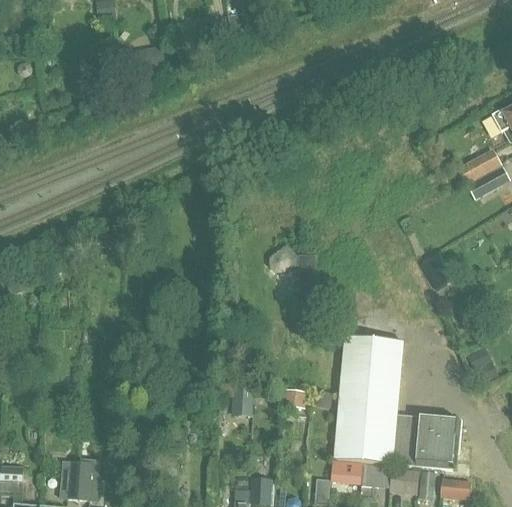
[(96,0),(98,17),(117,15),(115,0),(96,0)]
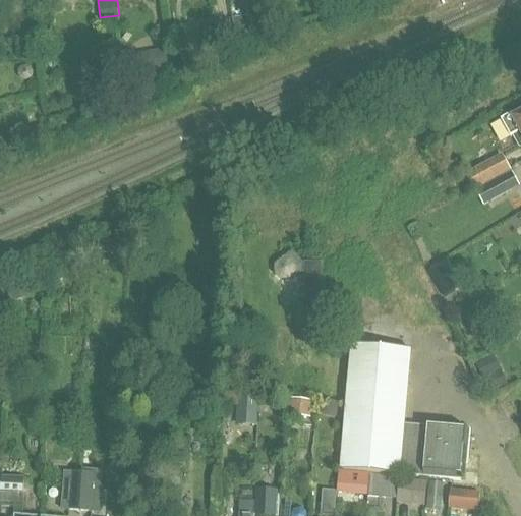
[(237,40),(238,48),(246,47),(245,39),(252,38),(249,13),(232,14),(237,40)]
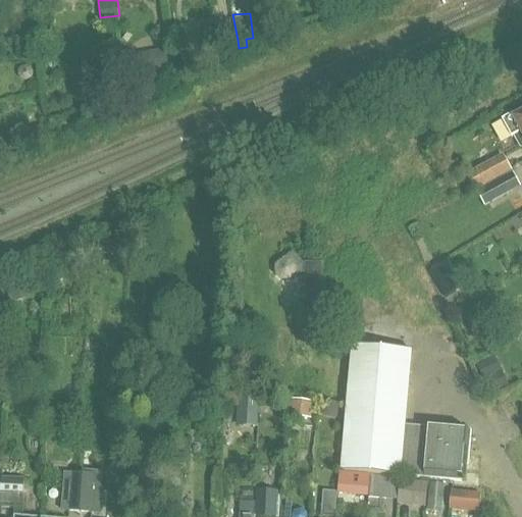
[(209,33),(211,46),(236,41),(232,21),(219,24),(221,31),(209,33)]
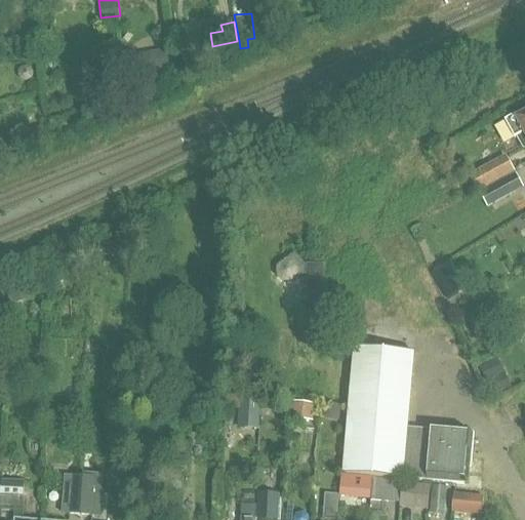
[(124,52),(127,70),(152,66),(149,48),(124,52)]
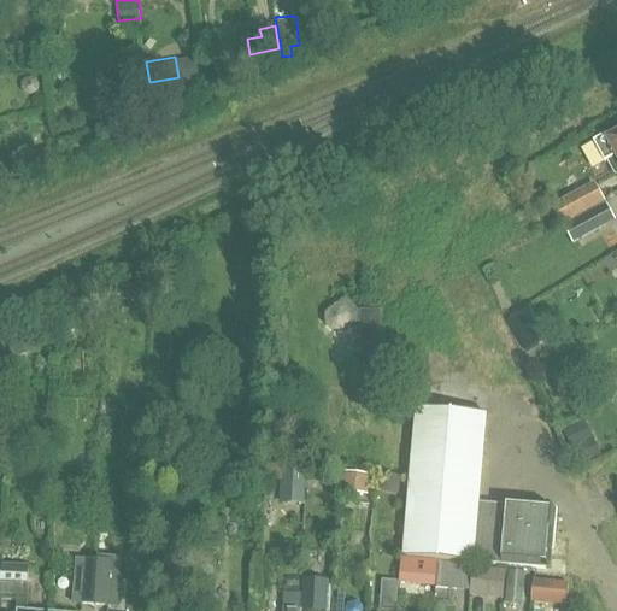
[(40,81),(36,74),(30,72),(23,76),(21,82),(24,89),(31,92),(39,88),(40,81)]
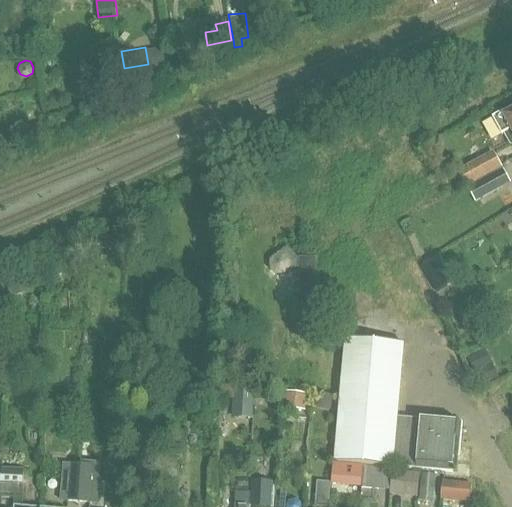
[(503,129),(509,140),(511,138),(511,107),(504,111),(502,108),(491,114),(501,130),(503,129)]
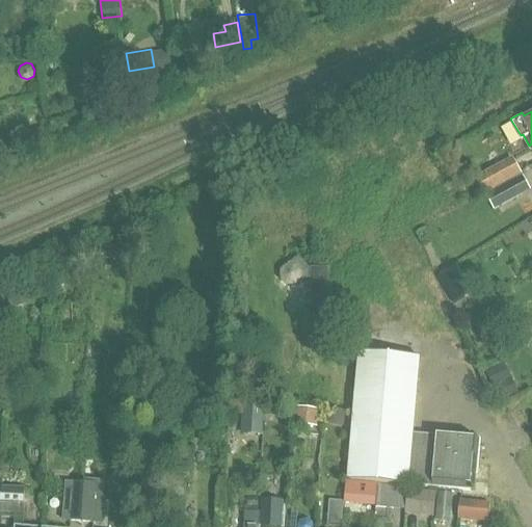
[(476,174),(485,190),(513,175),(504,158),(476,174)]
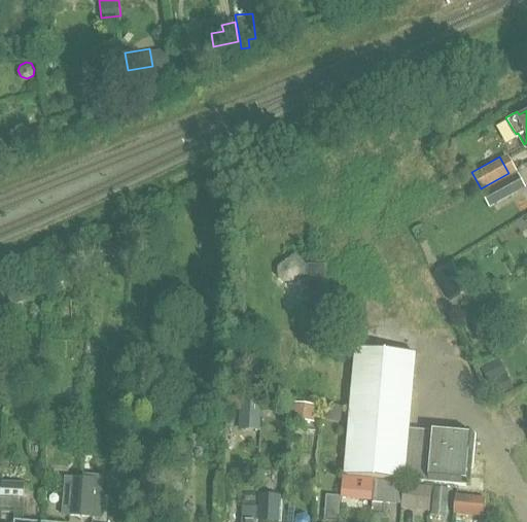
[(482,189),(489,205),(517,188),(508,174),(482,189)]
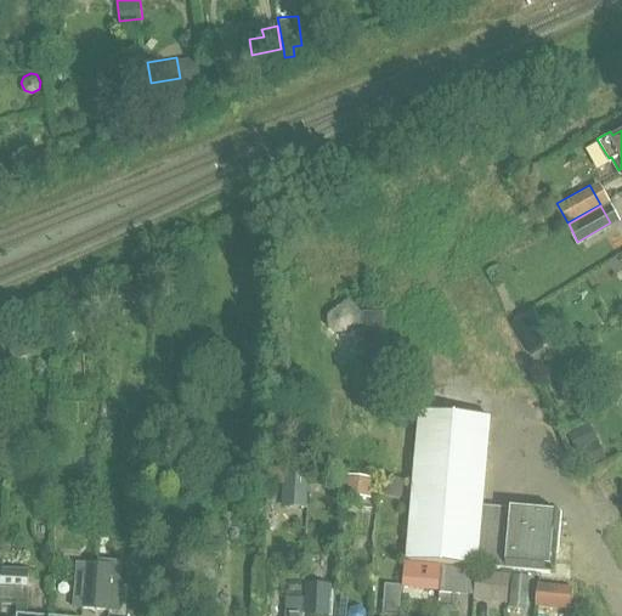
[(608,258),(616,271),(621,267),(621,248),(616,252),(617,252),(608,258)]
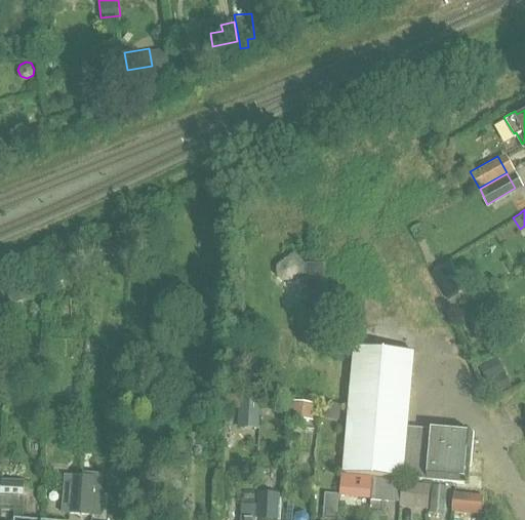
[(155,215),(155,227),(170,227),(170,215),(155,215)]
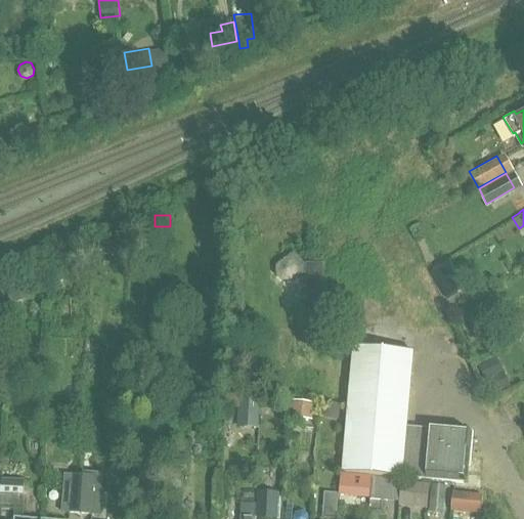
[(73,246),(75,261),(90,259),(88,244),(73,246)]
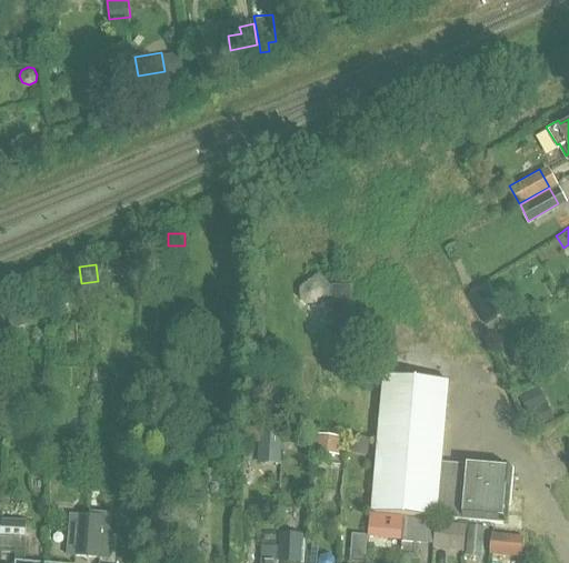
[(330,337),(349,338),(351,282),(331,281),(319,269),(315,272),(315,278),(306,278),(299,284),(299,294),(306,302),(316,302),(322,297),(323,294),(332,295),(330,337)]
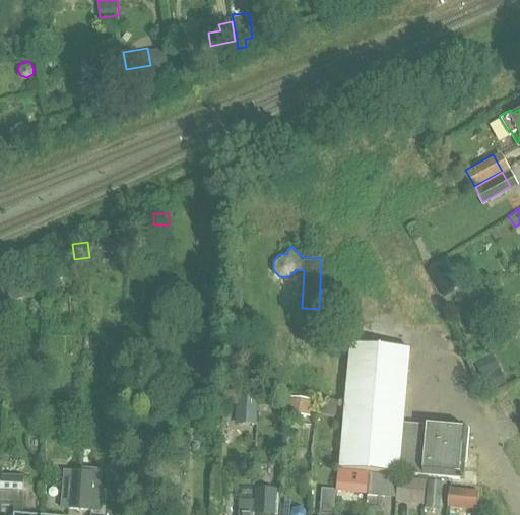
[(339,464),(464,475),(468,426),(402,420),(408,344),(349,339),(339,464)]
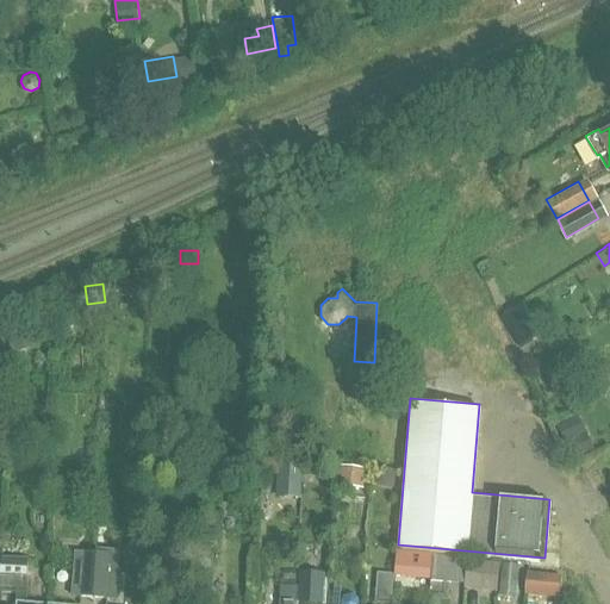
[(559,423),(567,440),(587,429),(579,412),(559,423)]
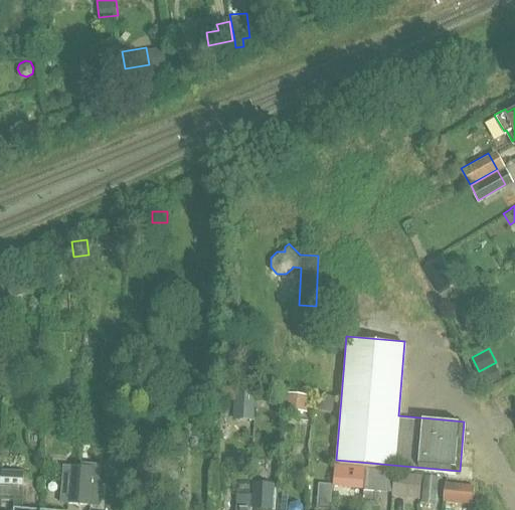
[(496,362),(479,371),(486,384),(503,376),(503,375),(496,362)]
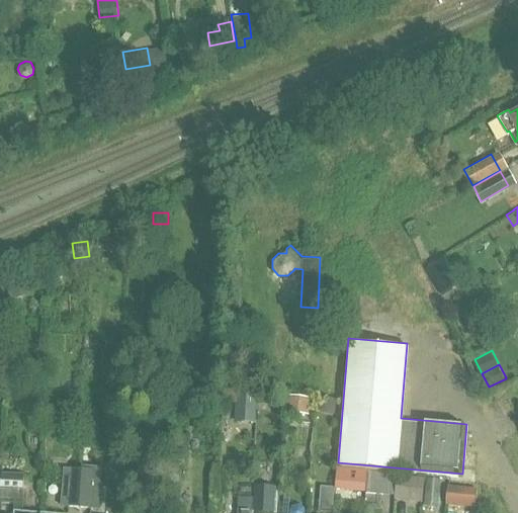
[(255,417),(256,387),(235,387),(234,417),(255,417)]
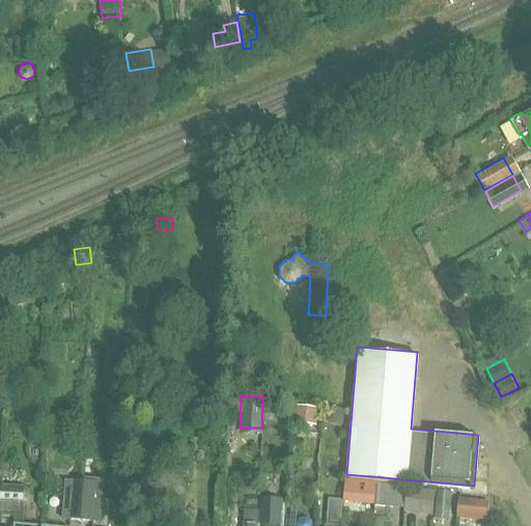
[(328,406),(327,418),(342,419),(344,407),(328,406)]
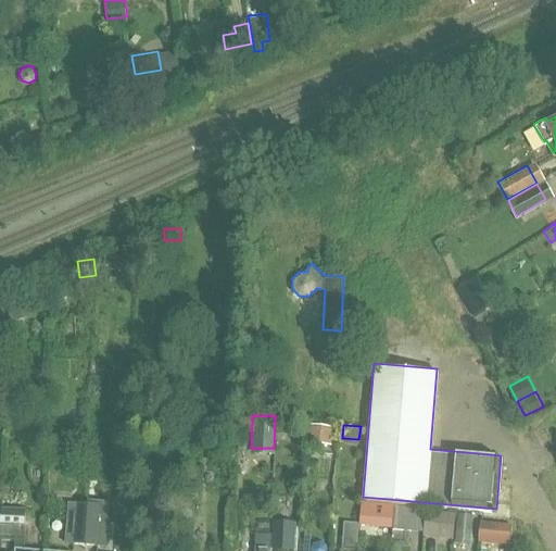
[(105,500),(86,499),(86,503),(85,542),(103,543),(105,500)]
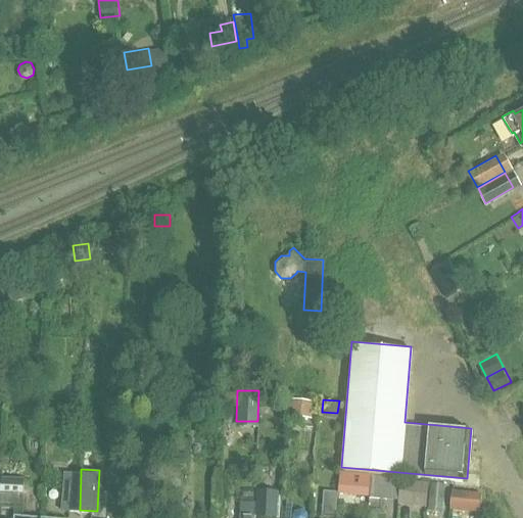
[(61,509),(80,510),(81,473),(77,473),(77,475),(66,475),(66,472),(62,472),(62,477),(64,477),(63,485),(61,485),(61,509)]
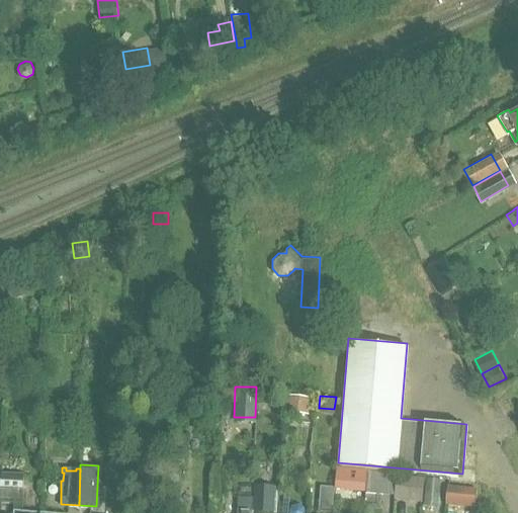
[(366,467),(364,490),(394,493),(396,471),(366,467)]
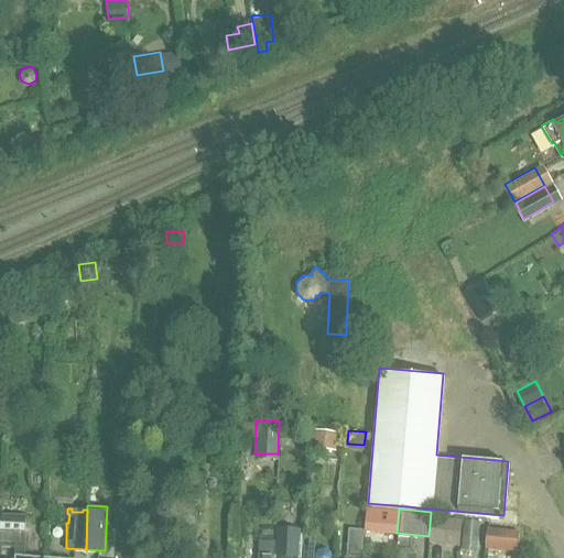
[(1,544),(25,545),(28,513),(2,512),(1,544)]
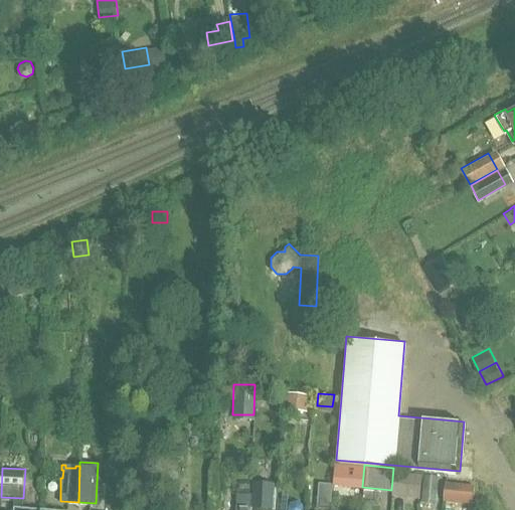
[(393,468),(391,490),(391,495),(420,497),(422,472),(394,470),(394,468),(393,468)]
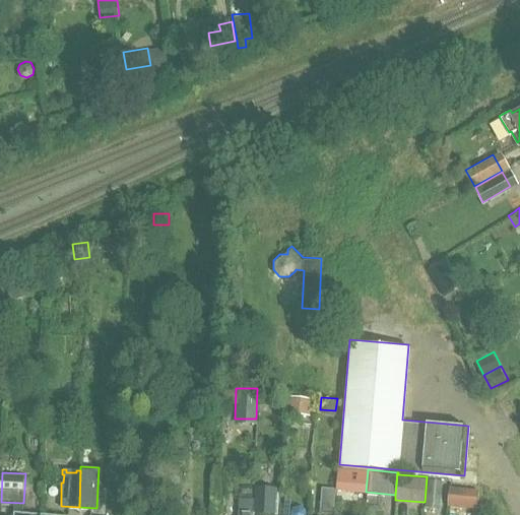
[(426,505),(440,506),(443,478),(429,477),(426,505)]
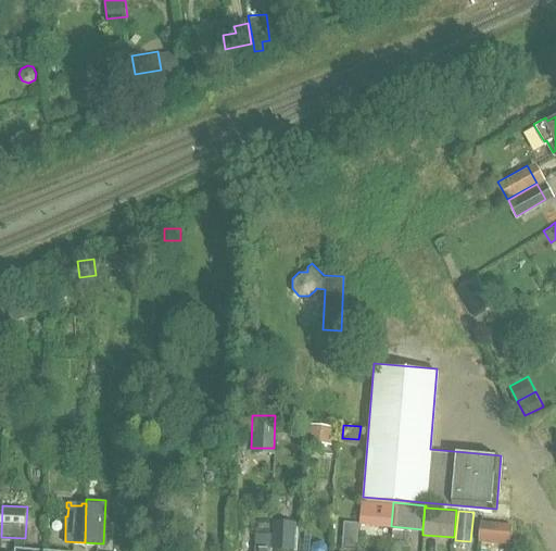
[(479,539),(509,542),(512,523),(500,522),(501,520),(481,517),(479,531),(479,539)]
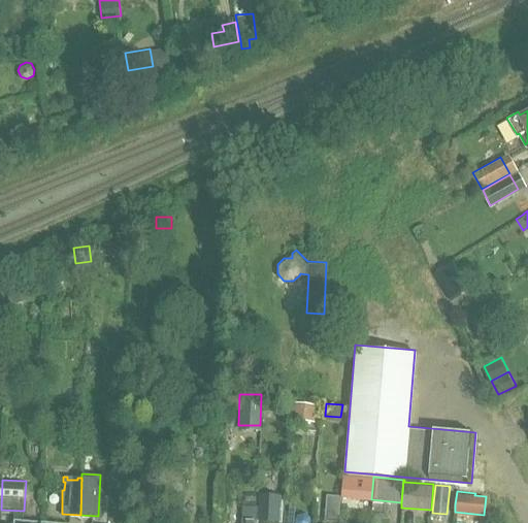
[(325,518),(338,520),(340,497),(340,493),(327,492),(325,518)]
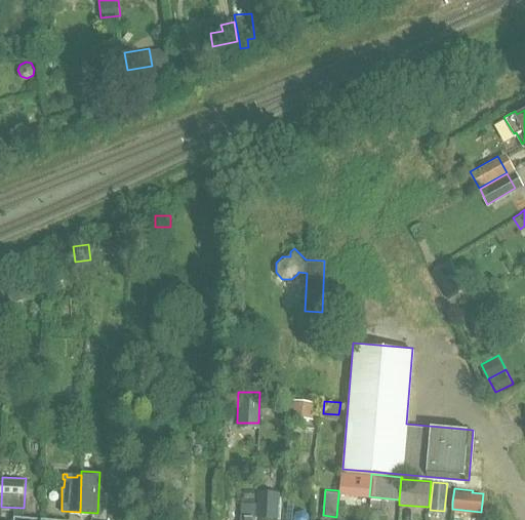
[(255,502),(254,519),(268,519),(269,516),(275,517),(278,492),(256,490),(255,502)]
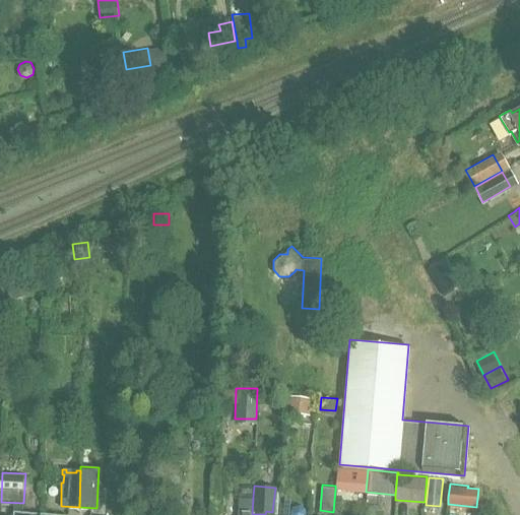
[(252,514),(253,497),(237,497),(236,509),(237,509),(236,514),(252,514)]
